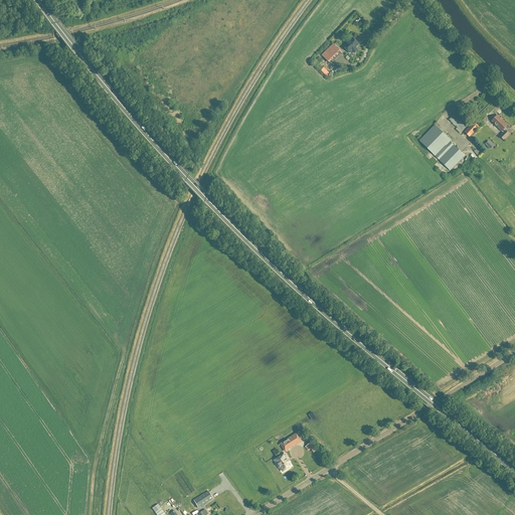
[(355,47),(359,44),(353,37),(343,46),(350,52),(352,50),(354,53),(358,50),(355,47)]
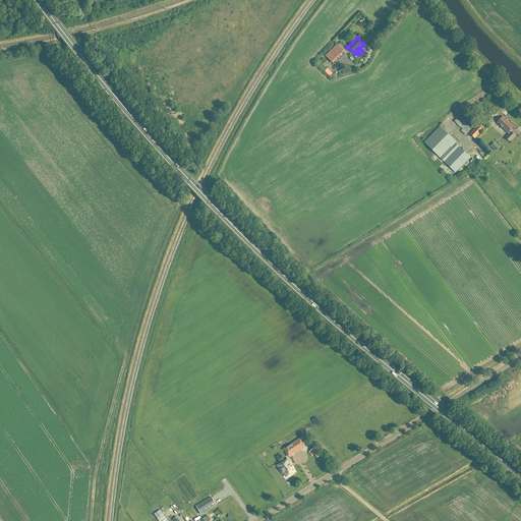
[(326,56),(331,61),(334,59),(337,63),(346,54),(337,45),(328,53),(326,56)]
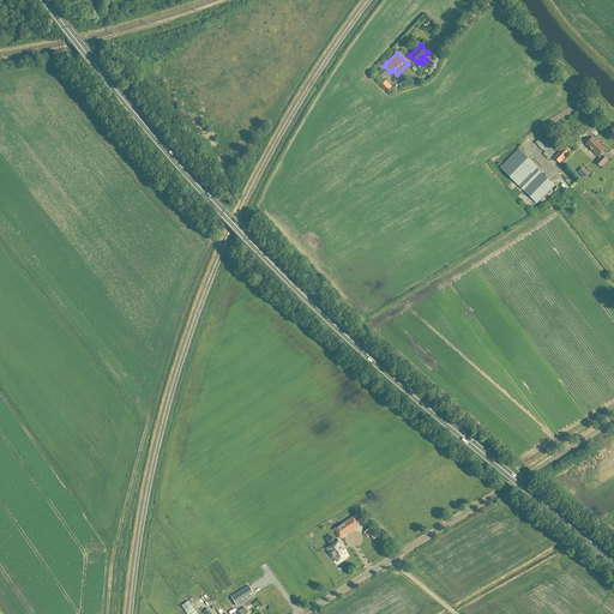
[(387,78),(383,82),(389,89),(393,86),(387,78)]
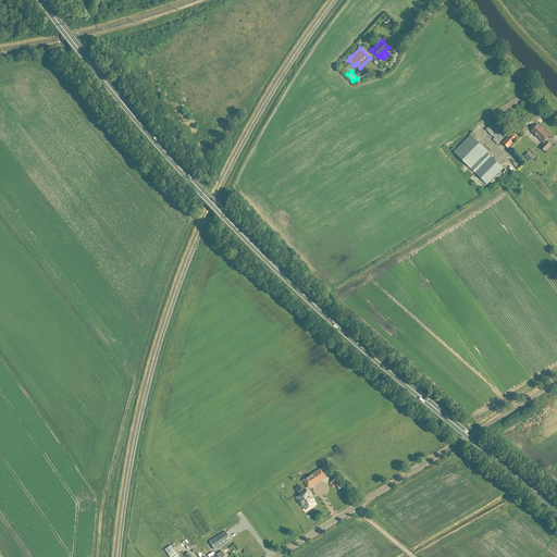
[(545,151),(552,146),(547,141),(546,141),(545,140),(549,136),(539,125),(532,132),(545,144),(541,147),(545,151)]
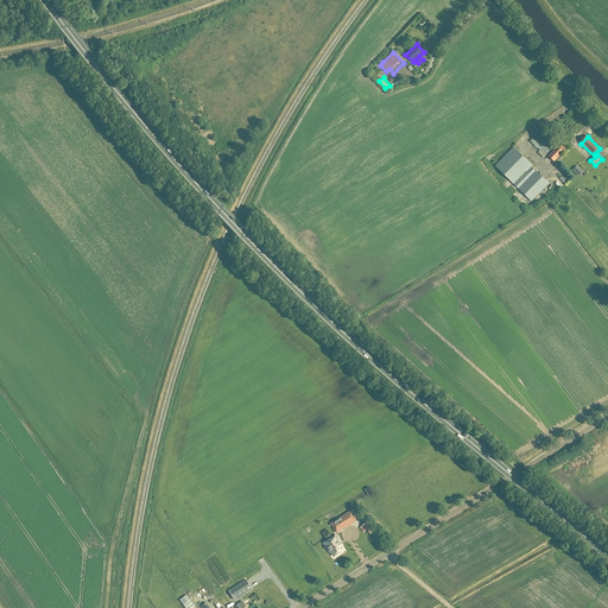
[(555,163),(568,149),(561,143),(556,147),(557,147),(549,157),(555,163)]
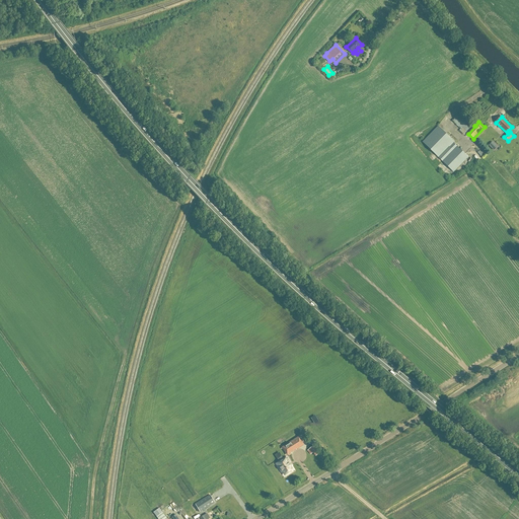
[(439,157),(454,172),(468,157),(454,143),(455,142),(439,126),(423,142),(439,157)]
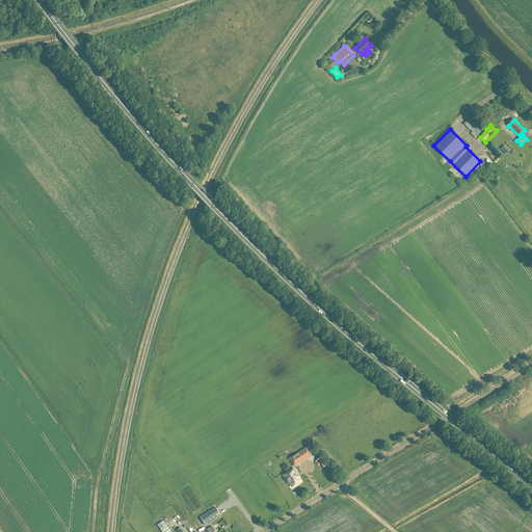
[(307,448),(299,453),(303,460),(311,455),(307,448)]
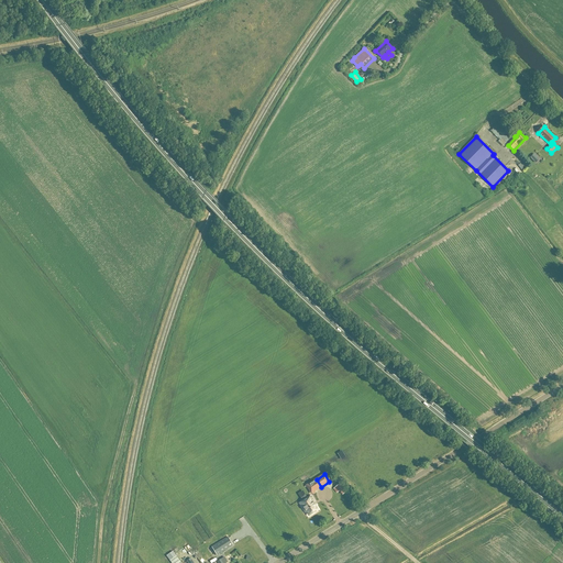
[(310,483),(307,485),(311,493),(316,490),(321,487),(317,479),(310,483)]
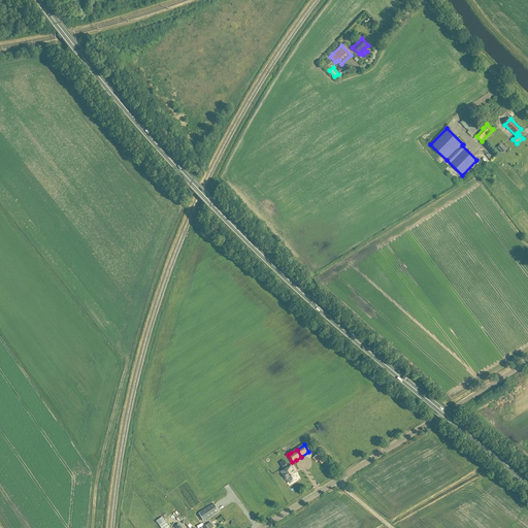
[(303,463),(310,473),(315,470),(308,460),(303,463)]
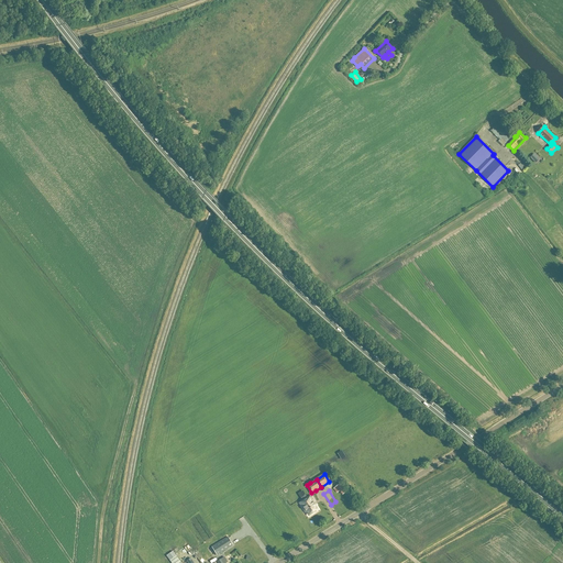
[(305,500),(300,503),(304,509),(306,508),(307,511),(310,516),(318,510),(316,506),(313,503),(315,503),(311,496),(307,498),(308,499),(305,501),(305,500)]
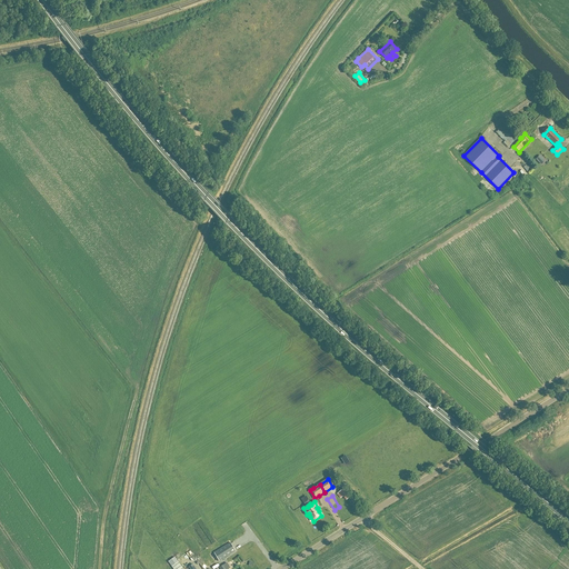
[(299,526),(302,531),(312,525),(309,519),(299,526)]
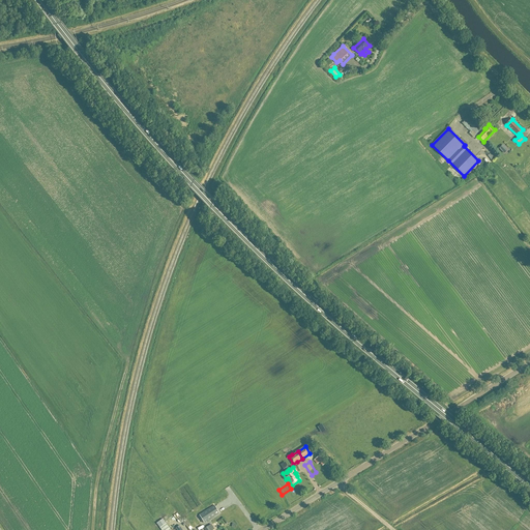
[(200,514),(204,523),(219,513),(214,505),(200,514)]
